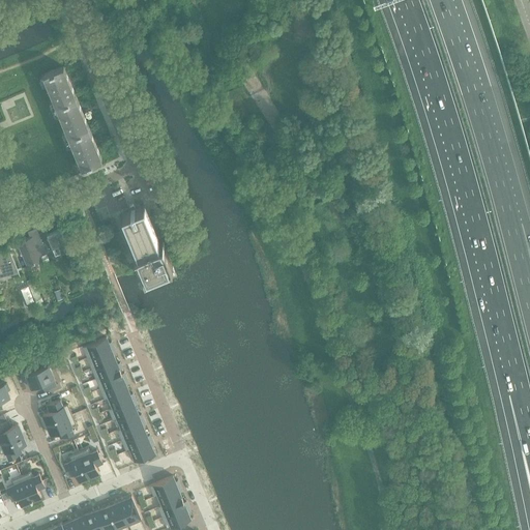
[(117,17),(107,21),(111,30),(121,26),(117,17)]
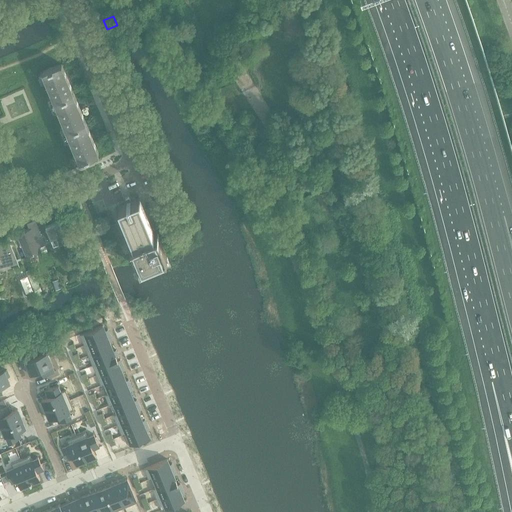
[(42,72),(55,102),(74,94),(62,64),(53,68),(52,68),(48,69),(48,70),(42,72)]
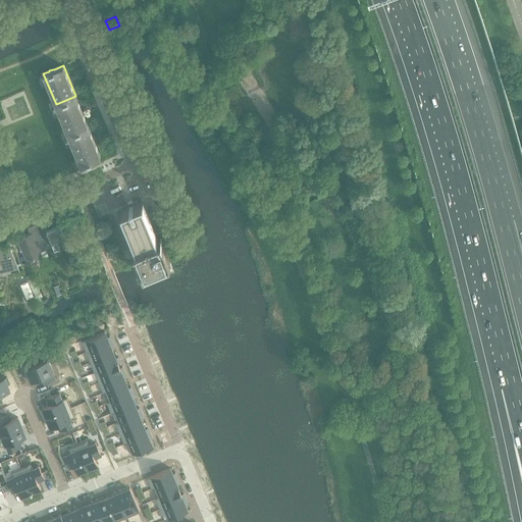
[(75,96),(56,104),(68,135),(88,126),(75,96)]
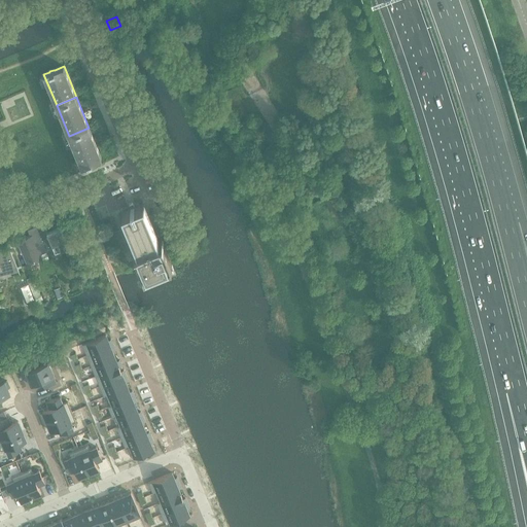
[(93,162),(92,162),(101,157),(89,128),(69,136),(81,166),(88,164),(93,162)]
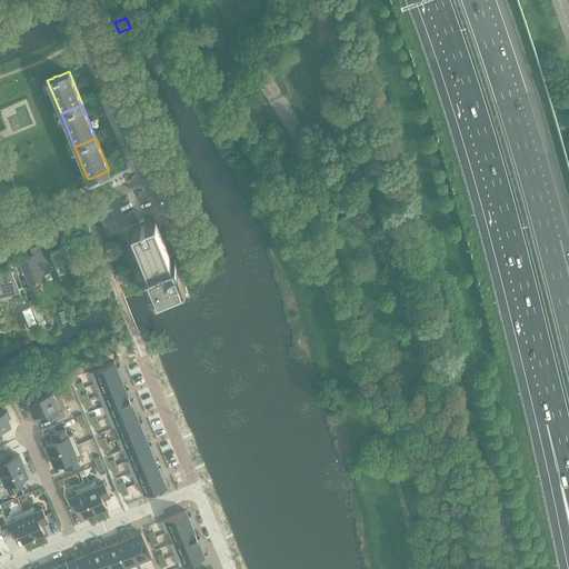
[(153,293),(150,295),(157,311),(190,298),(185,285),(186,285),(177,265),(175,260),(175,259),(171,260),(156,222),(155,220),(142,225),(131,229),(132,231),(148,270),(145,271),(143,271),(148,281),(149,281),(153,293)]
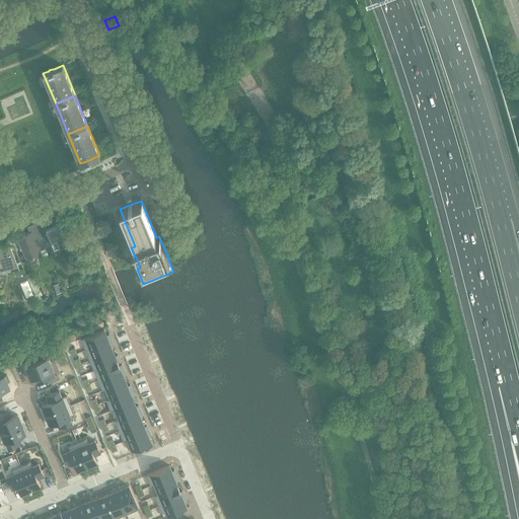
[(35,223),(46,248),(53,245),(54,249),(68,243),(60,224),(47,229),(43,220),(35,223)]
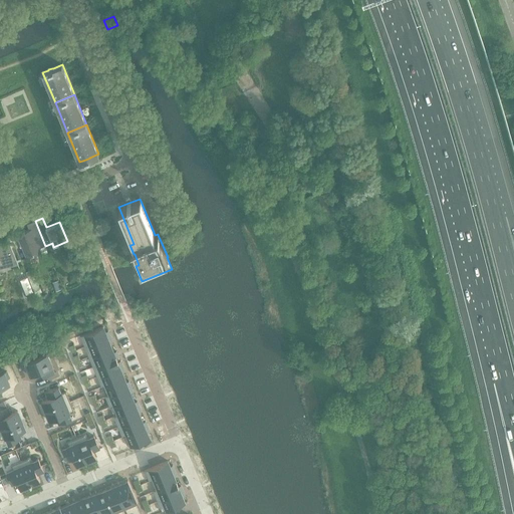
[(29,230),(16,235),(26,258),(41,252),(42,254),(48,252),(45,246),(35,221),(27,224),(29,230)]
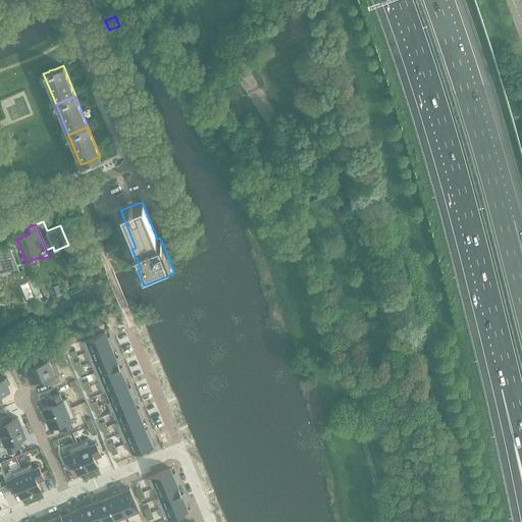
[(0,271),(17,267),(18,268),(9,245),(3,247),(0,248),(0,271)]
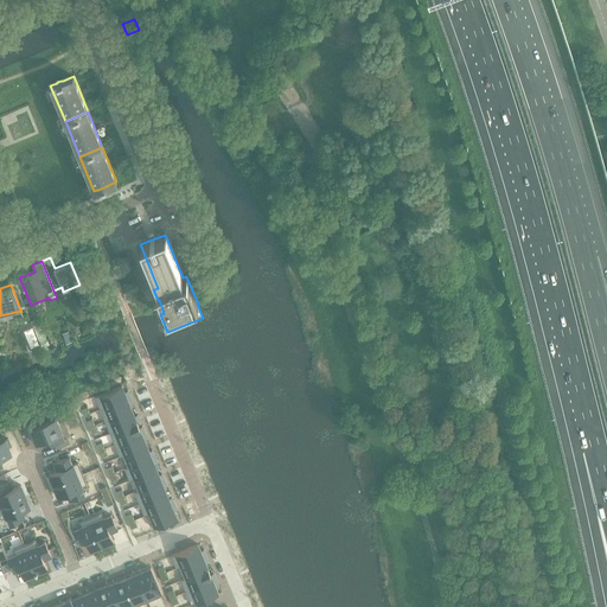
[(69,331),(63,333),(66,343),(72,340),(69,331)]
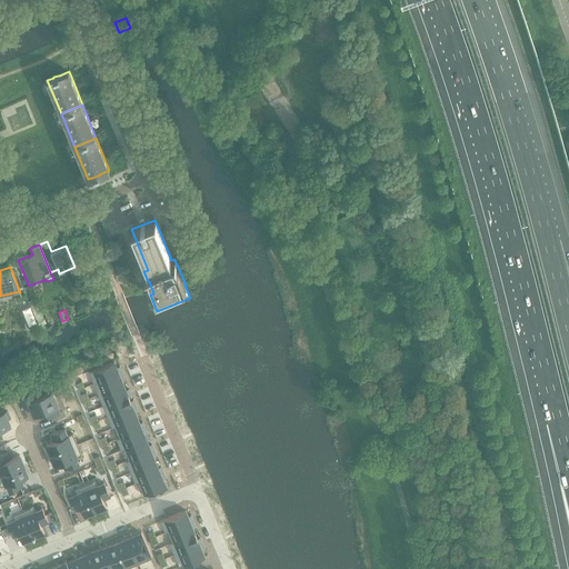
[(115,361),(89,372),(93,383),(122,372),(120,366),(117,367),(115,361)]
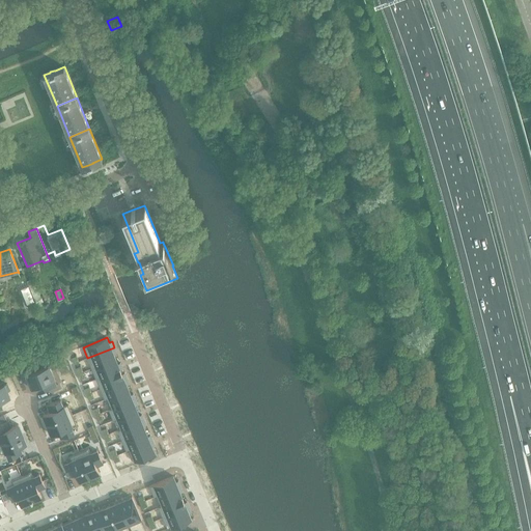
[(114,347),(87,358),(91,368),(115,359),(113,354),(116,353),(114,347)]
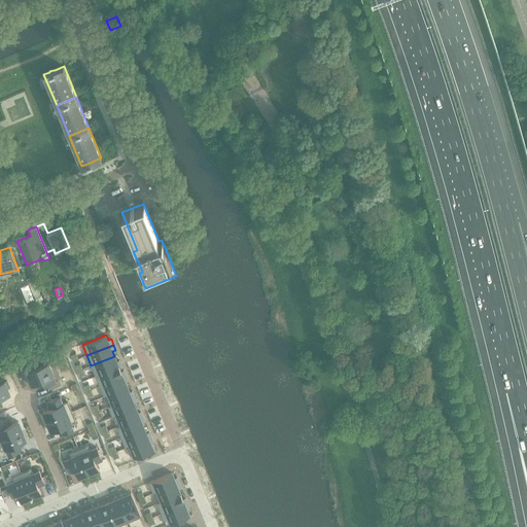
[(114,356),(91,365),(95,376),(118,365),(119,366),(121,365),(119,359),(116,360),(114,356)]
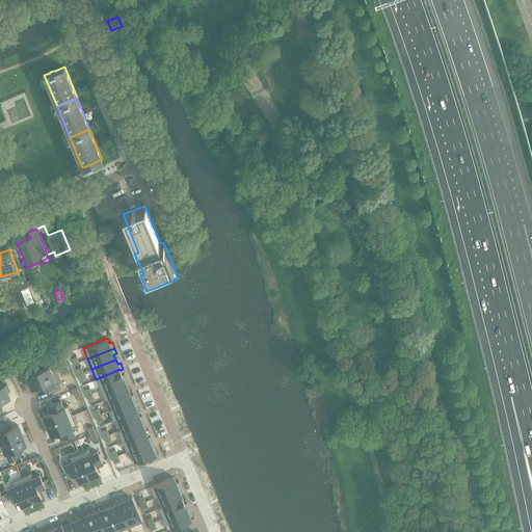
[(49,367),(24,377),(27,384),(29,383),(32,389),(42,384),(45,392),(57,387),(49,367)]
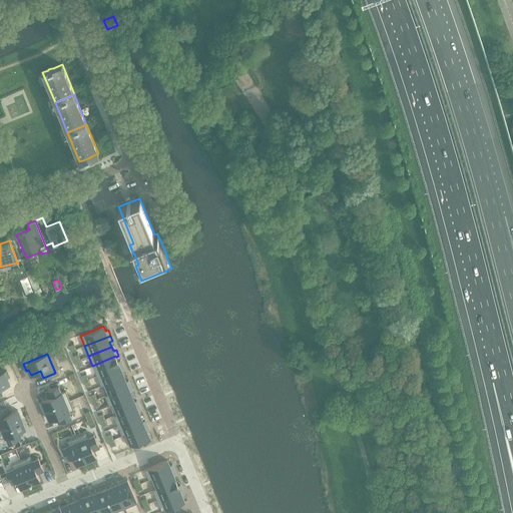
[(115,356),(92,366),(97,376),(122,365),(120,360),(117,361),(116,357),(115,356)]
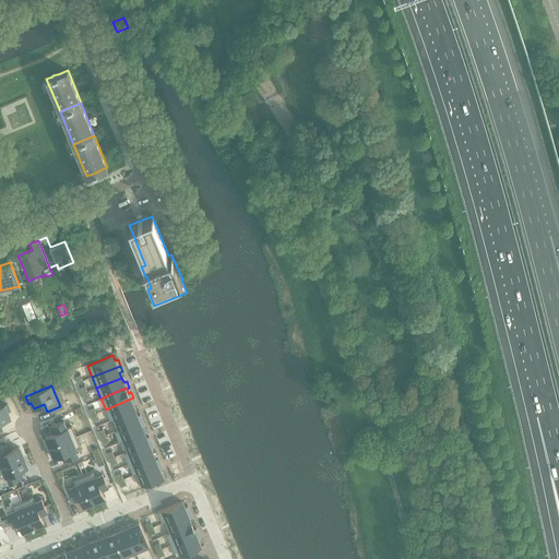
[(133,397),(106,409),(110,421),(115,419),(115,418),(135,409),(133,405),(135,404),(133,397)]
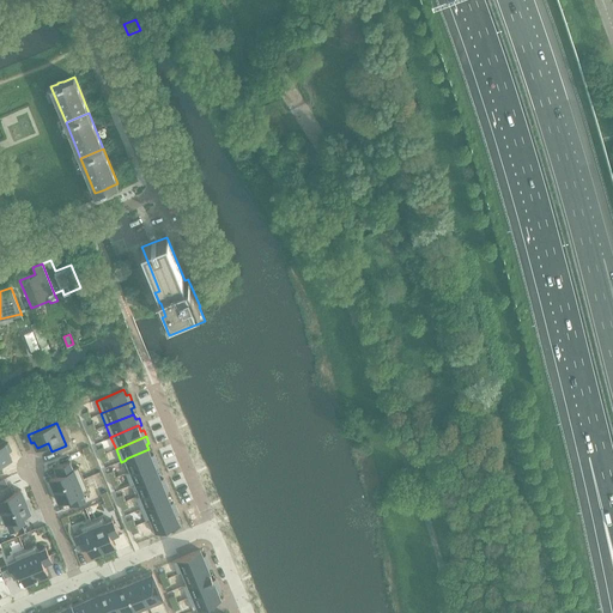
[(8,443),(0,445),(0,472),(2,471),(0,463),(0,462),(11,459),(8,451),(11,450),(8,443)]
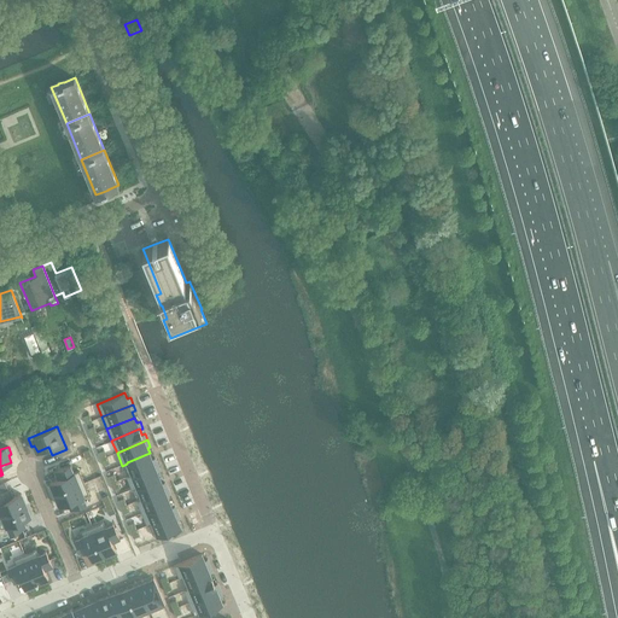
[(150,453),(127,462),(127,464),(132,474),(157,464),(155,458),(152,459),(150,453)]
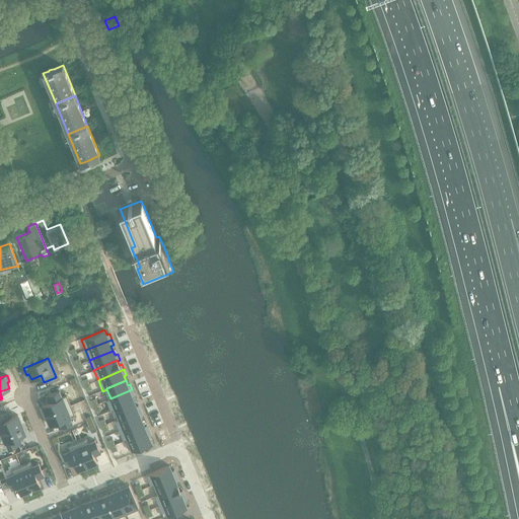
[(110,398),(106,400),(110,411),(116,410),(115,409),(134,400),(132,396),(135,394),(132,389),(110,398)]
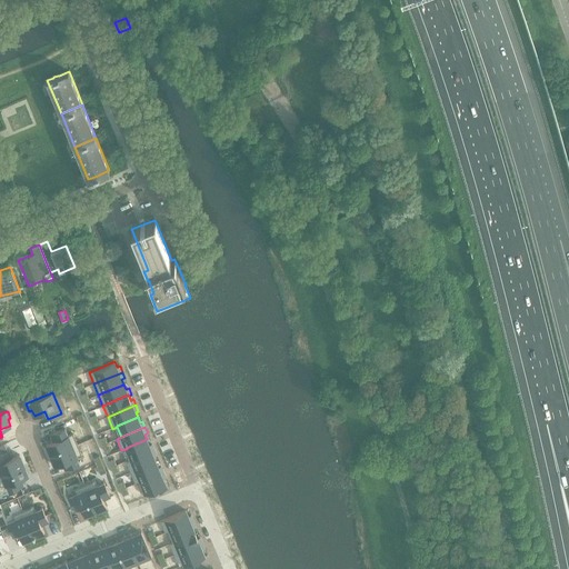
[(53,441),(46,445),(50,455),(78,443),(73,433),(68,436),(66,429),(50,435),(53,441)]
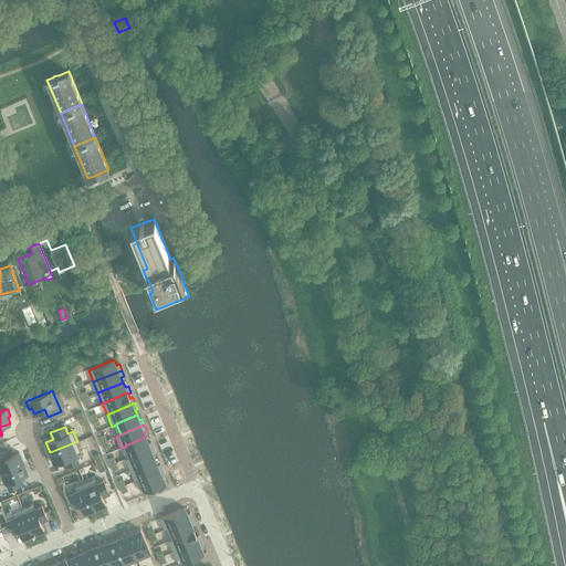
[(146,437),(125,446),(126,447),(129,457),(130,457),(154,447),(152,441),(148,442),(147,440),(146,437)]
